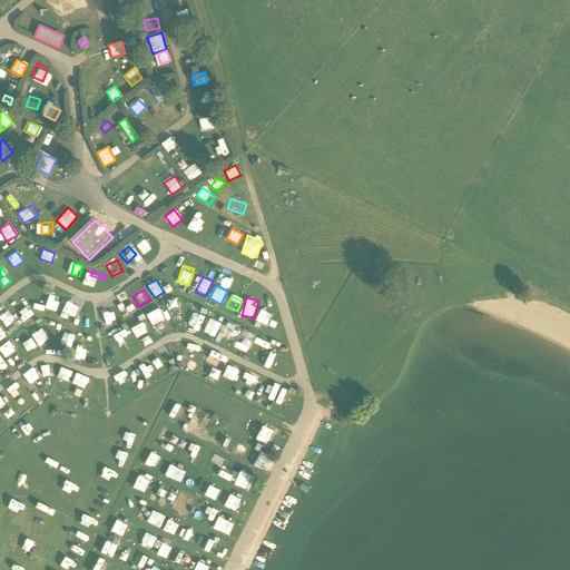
[(46,312),(47,300),(36,298),(35,311),(46,312)]
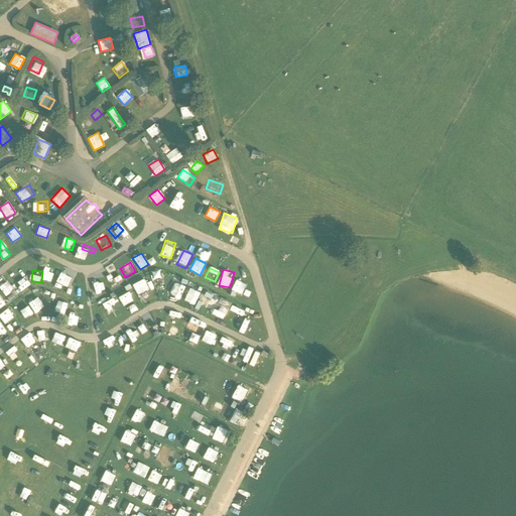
[(17,288),(27,281),(20,272),(10,279),(17,288)]
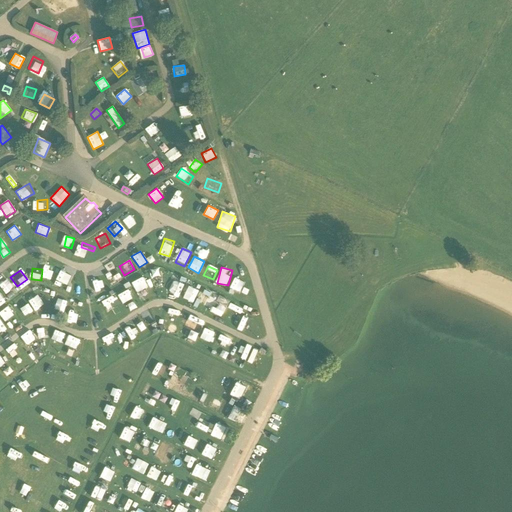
[(163,270),(152,271),(153,288),(164,288),(163,270)]
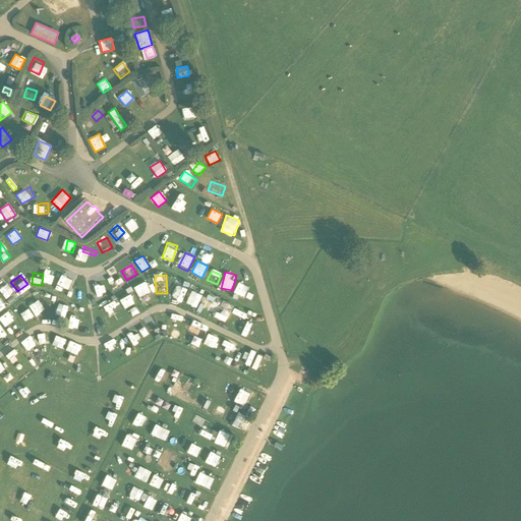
[(59,291),(64,280),(54,276),(50,287),(59,291)]
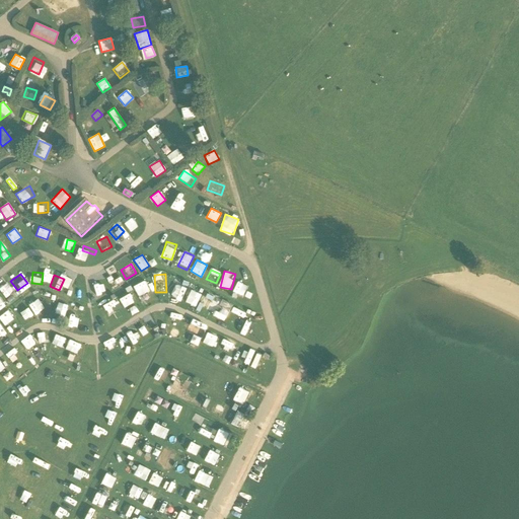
[(109,281),(112,286),(124,281),(122,277),(109,281)]
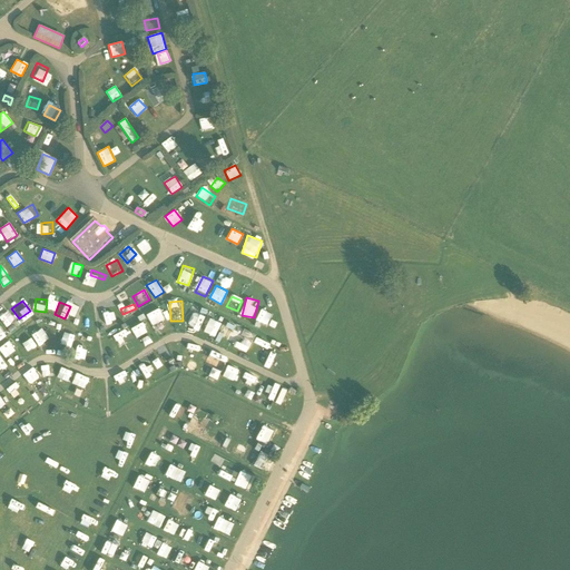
[(198,307),(197,316),(208,318),(209,310),(198,307)]
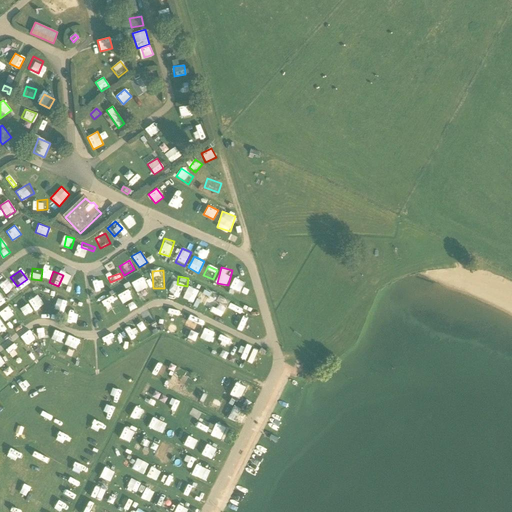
[(240,292),(244,282),(234,278),(230,288),(240,292)]
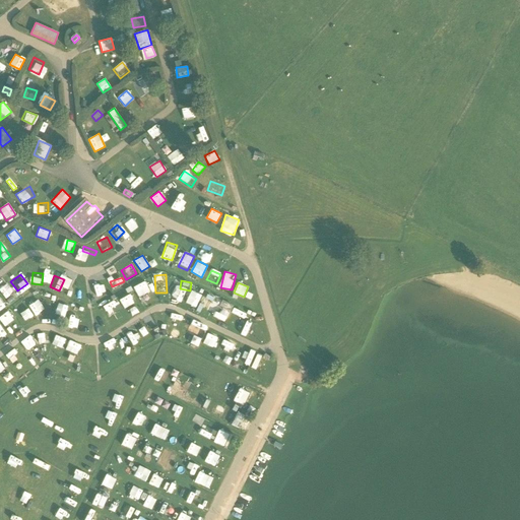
[(67,283),(63,293),(73,297),(77,287),(67,283)]
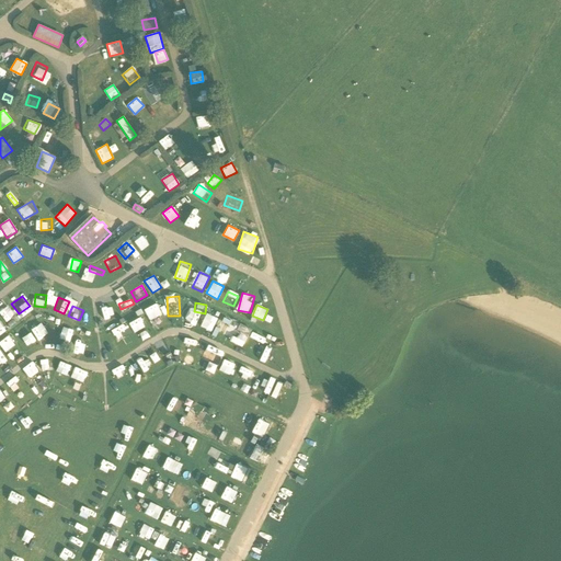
[(146,310),(151,320),(160,316),(155,306),(146,310)]
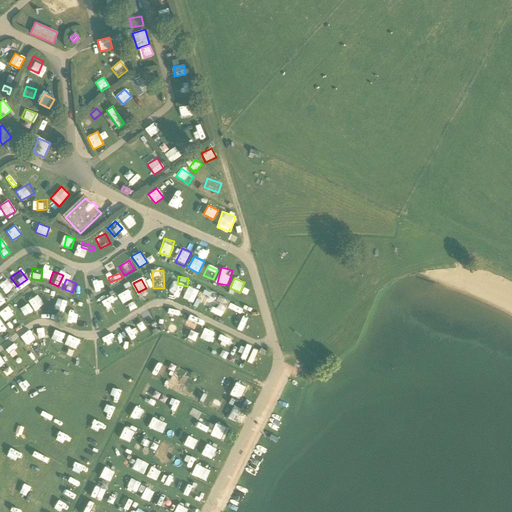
[(196,297),(200,283),(195,281),(191,295),(196,297)]
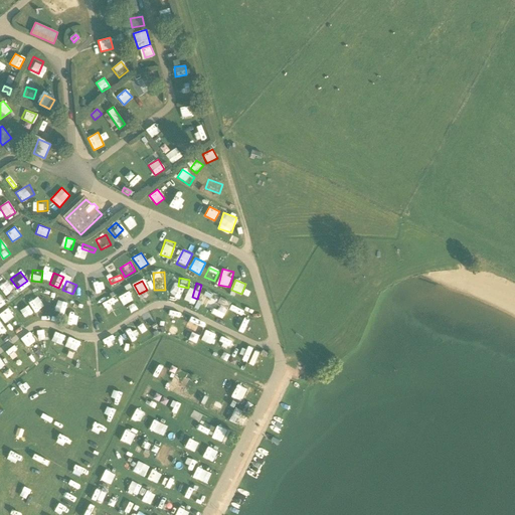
[(118,296),(122,305),(133,300),(129,291),(118,296)]
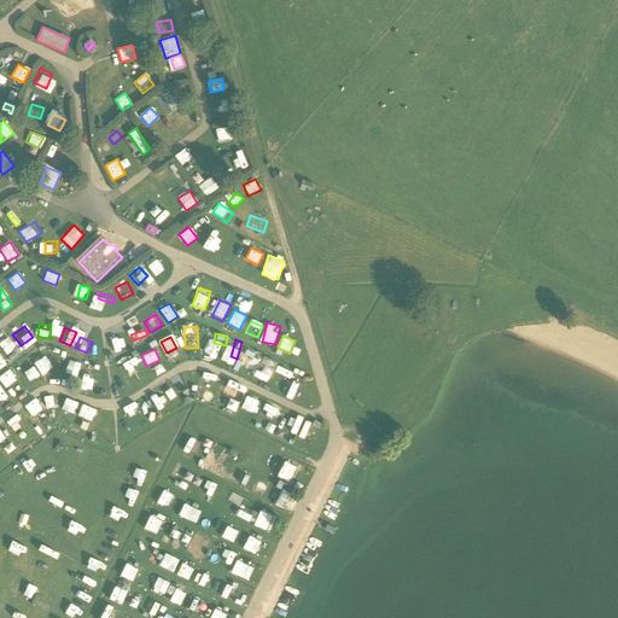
[(39,365),(54,362),(53,350),(38,351),(39,365)]
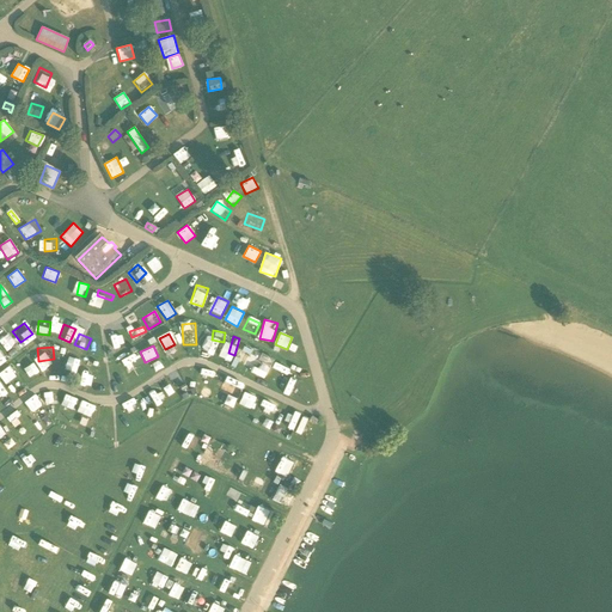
[(250,362),(254,352),(240,347),(237,357),(250,362)]
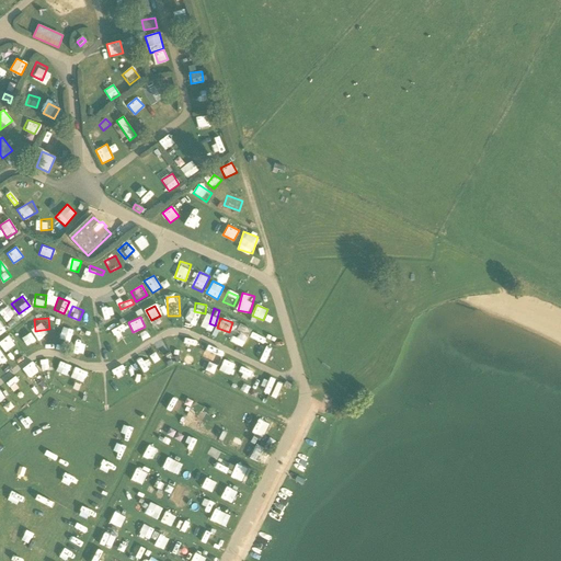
[(55,329),(67,332),(69,322),(57,320),(55,329)]
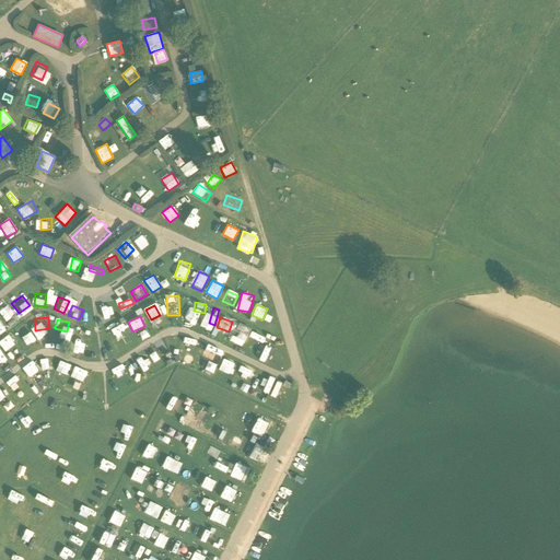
[(235,324),(232,335),(243,338),(246,328),(235,324)]
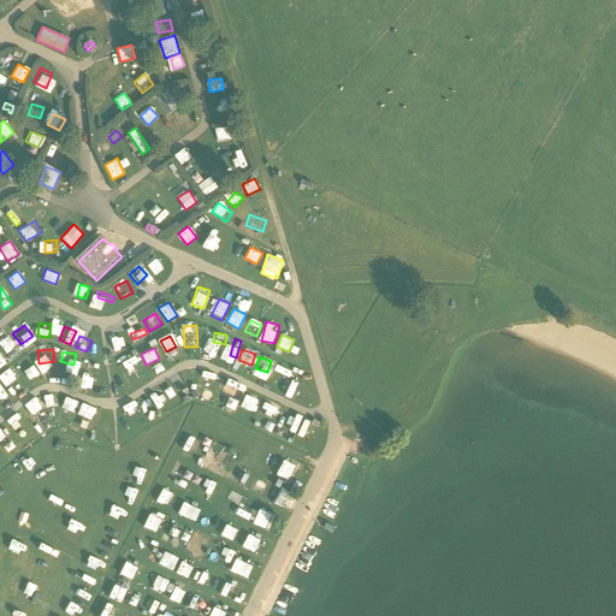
[(13,363),(21,373),(29,367),(22,357),(13,363)]
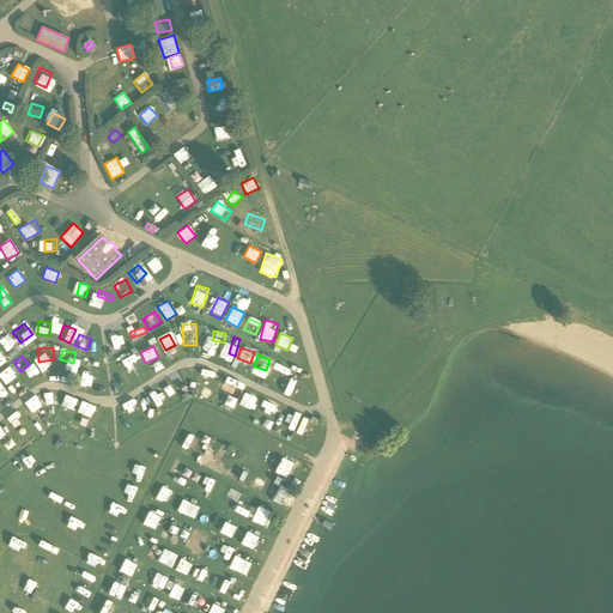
[(84,362),(80,371),(87,374),(91,364),(84,362)]
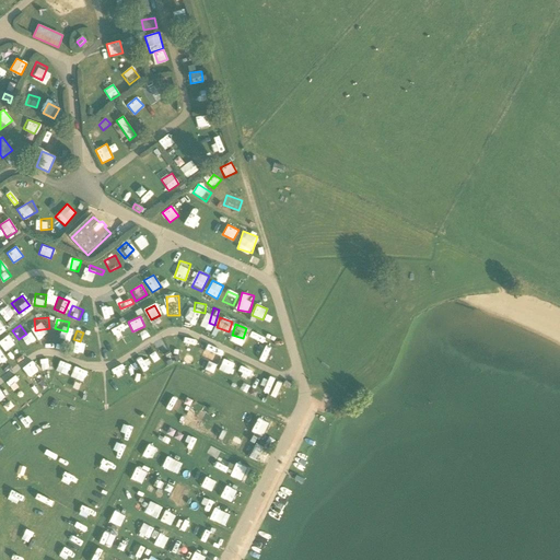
[(261,341),(264,337),(252,331),(249,336),(261,341)]
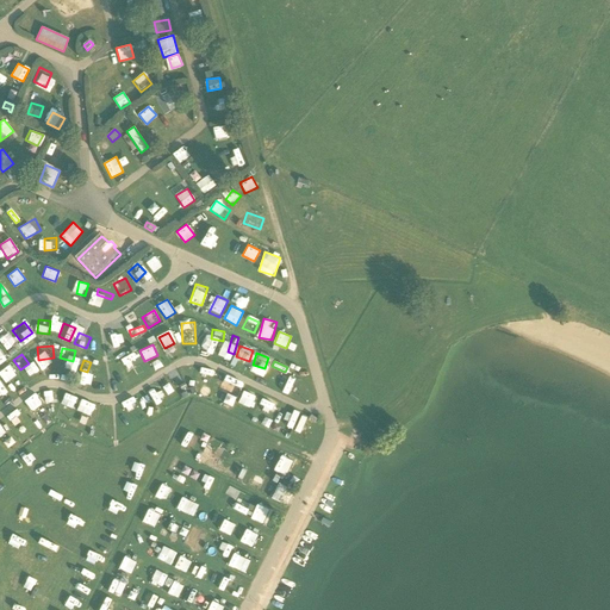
[(0,372),(12,387),(20,381),(7,366),(0,372)]
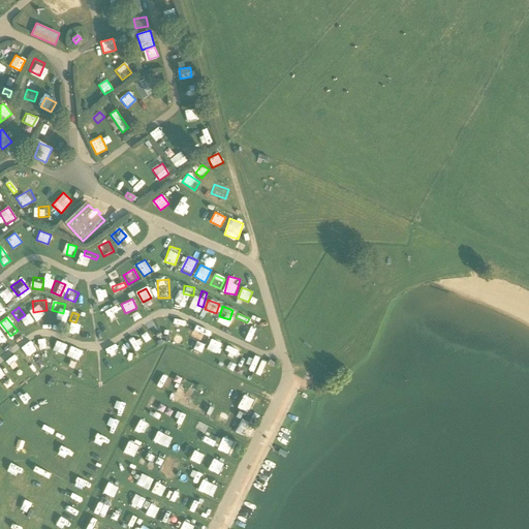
[(173,332),(168,323),(160,328),(164,336),(173,332)]
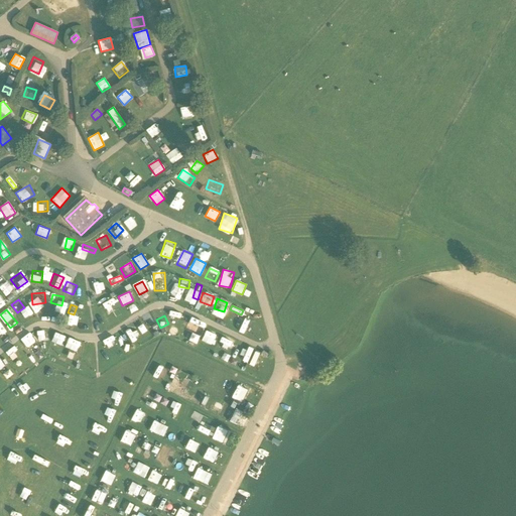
[(181,329),(184,319),(174,315),(170,325),(181,329)]
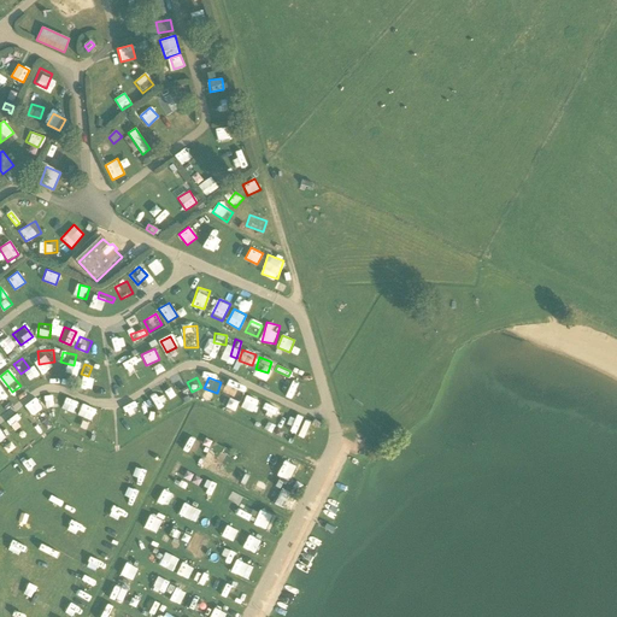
[(294,381),(287,395),(299,401),(306,386),(294,381)]
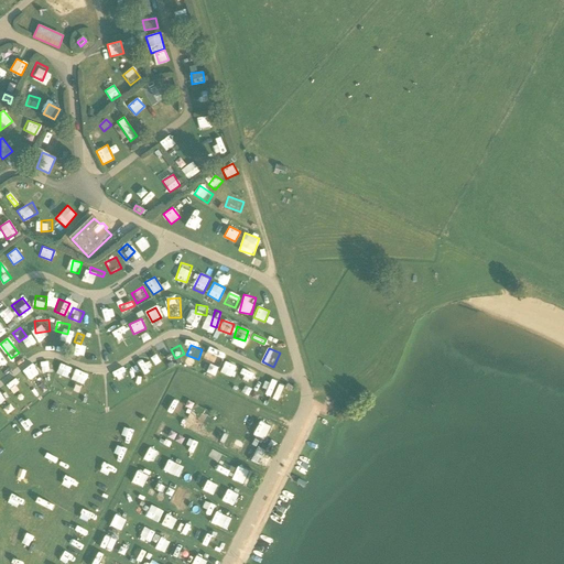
[(50,359),(35,361),(38,375),(52,372),(50,359)]
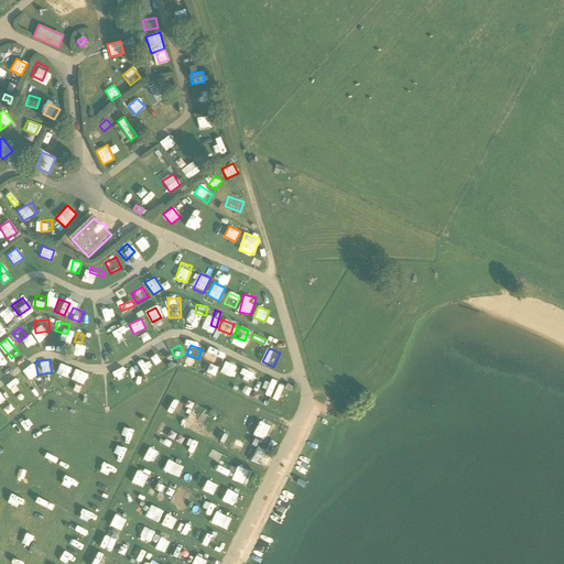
[(72,380),(85,383),(87,371),(74,369),(72,380)]
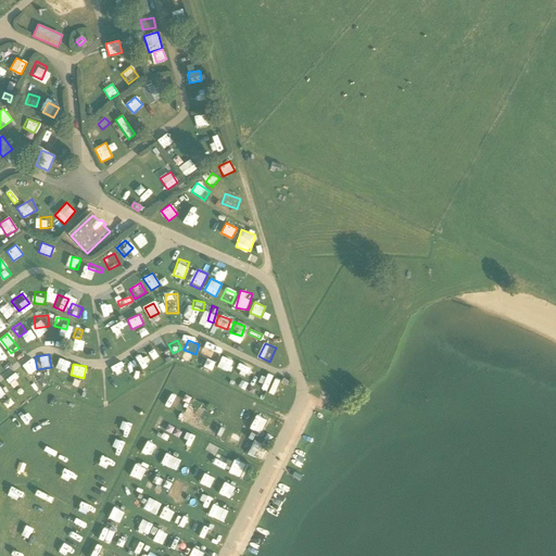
[(89,378),(87,389),(97,392),(100,381),(89,378)]
